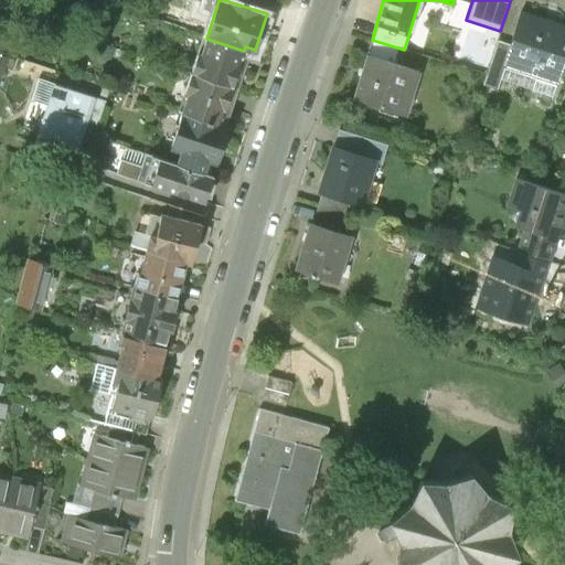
[(564,28),(522,14),(511,46),(504,65),(554,83),(564,51),(564,28)]
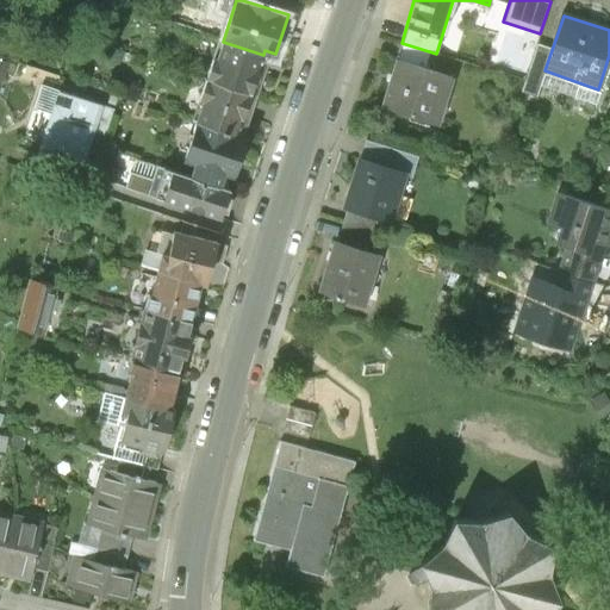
[(250,94),(263,55),(223,42),(210,81),(250,94)]
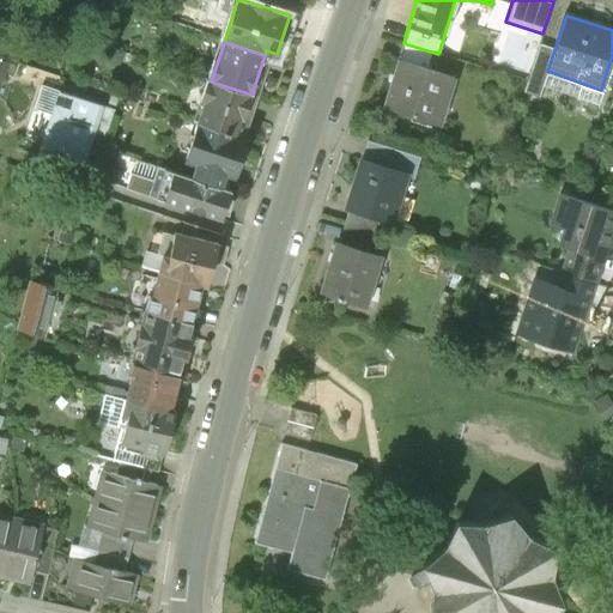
[(425,70),(431,52),(404,43),(398,60),(425,70)]
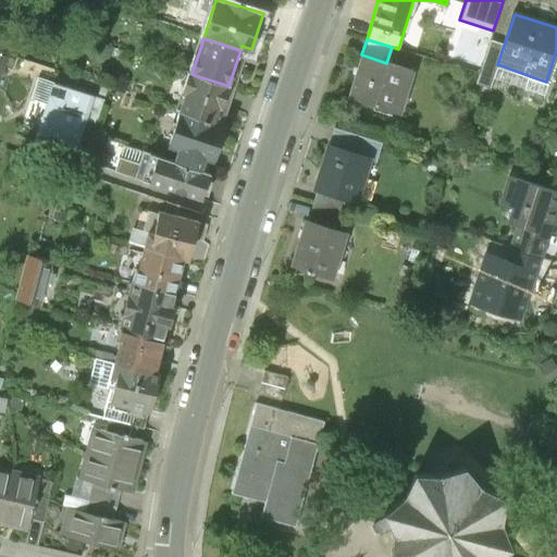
[(490,89),(497,64),(504,46),(490,40),(474,85),(490,89)]
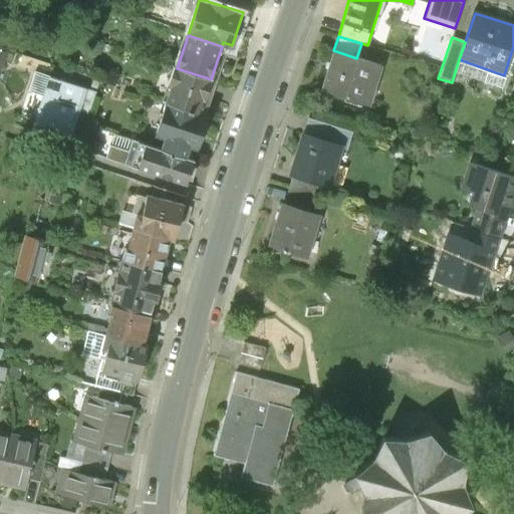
[(379,65),(356,58),(333,50),(320,90),(367,105),(379,65)]
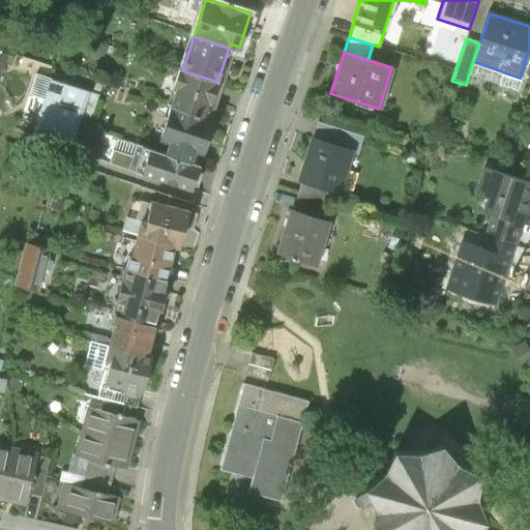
[(205,118),(217,82),(182,70),(171,108),(205,118)]
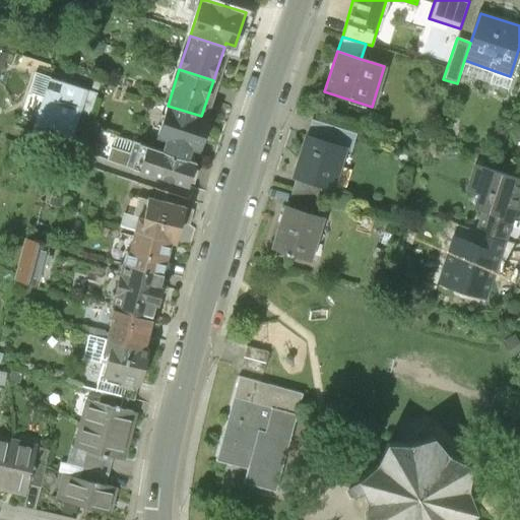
[(68,141),(77,113),(85,89),(35,72),(27,92),(44,98),(34,129),(68,141)]
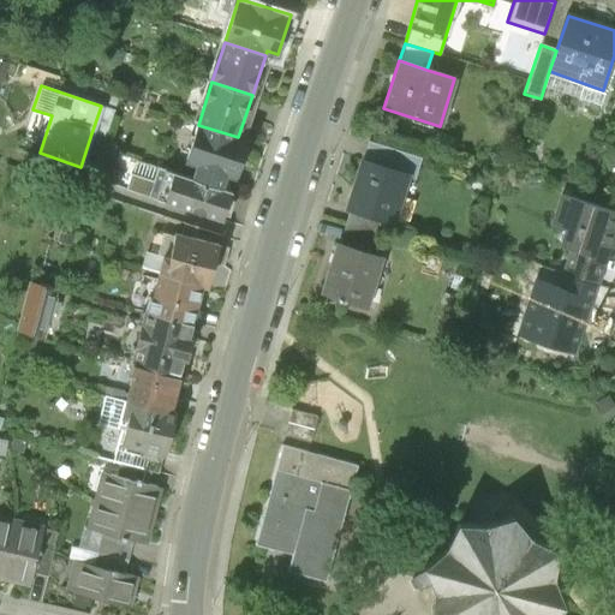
[(114,111),(101,106),(91,133),(106,137),(114,111)]
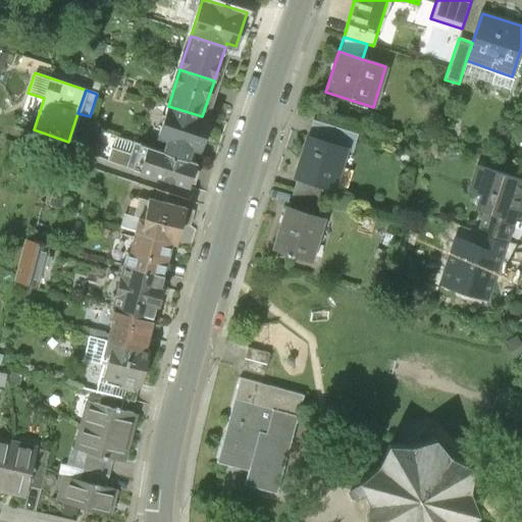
[(211,119),(202,116),(168,106),(157,139),(166,142),(163,152),(189,160),(192,149),(200,152),(211,119)]
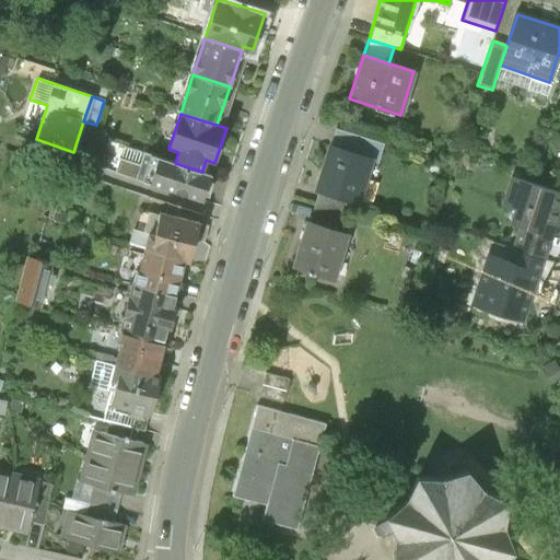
[(335,130),(329,148),(369,160),(376,162),(382,144),(335,130)]
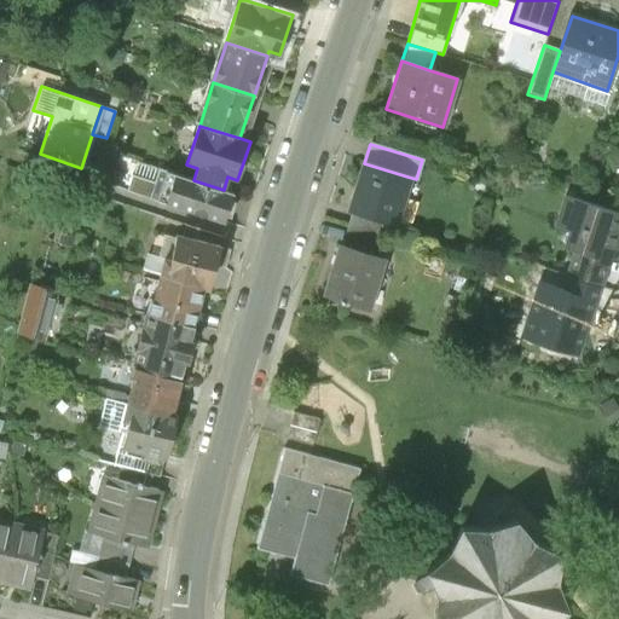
[(364,163),(348,212),(352,213),(381,223),(392,226),(408,177),(364,163)]
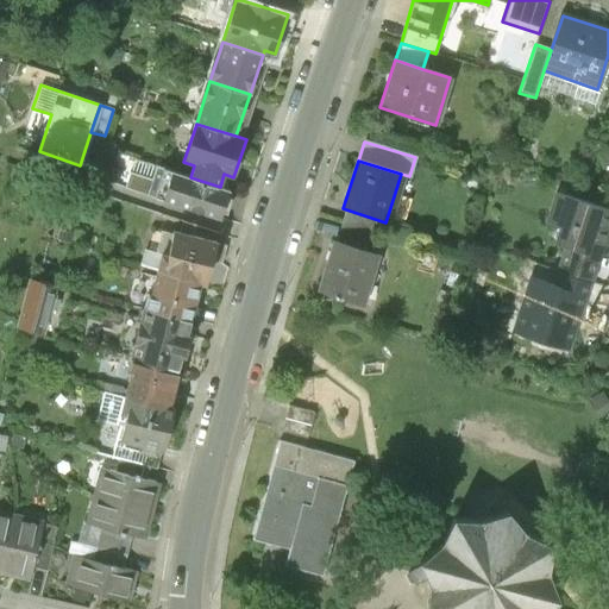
[(228,189),(220,187),(190,177),(156,167),(152,180),(130,171),(124,188),(219,219),(221,212),(226,214),(232,198),(226,196),(228,189)]
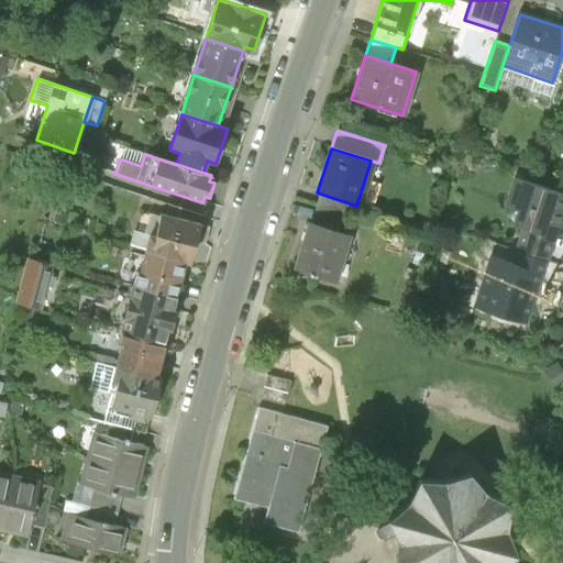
[(520,228),(514,251),(547,262),(562,211),(562,196),(514,180),(505,207),(517,210),(512,224),(520,228)]
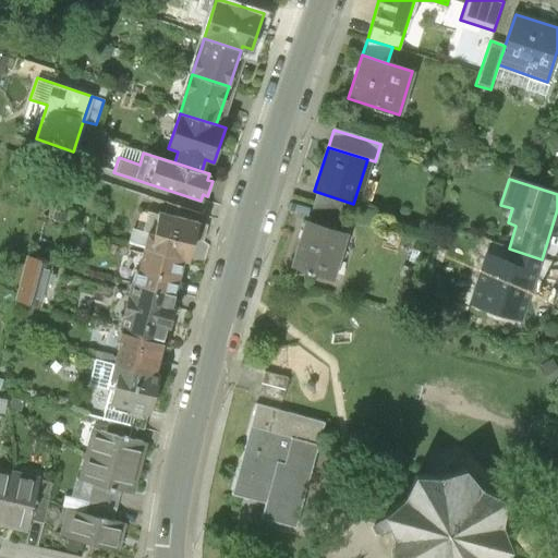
[(334,231),(343,201),(317,192),(307,222),(334,231)]
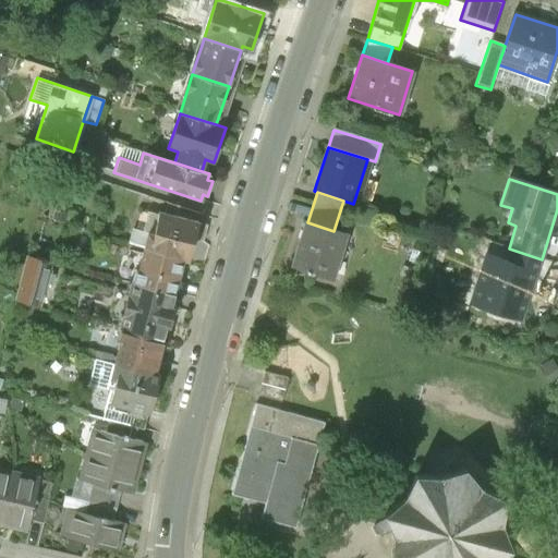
[(167,204),(164,215),(177,218),(179,207),(167,204)]
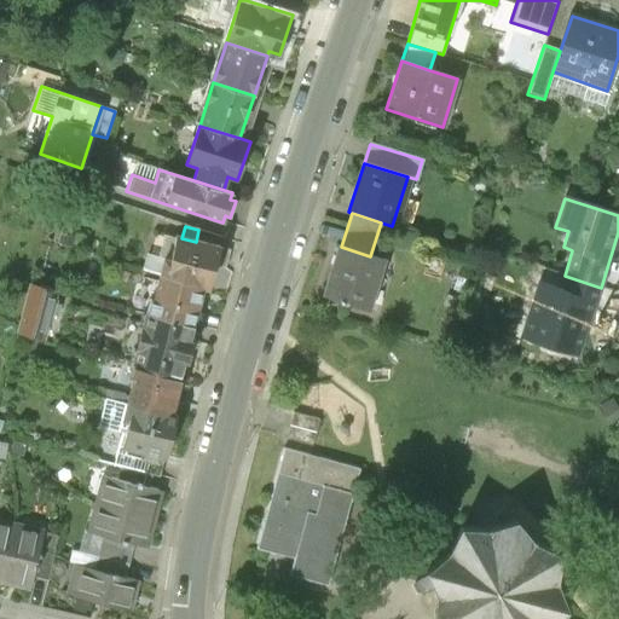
[(73,237),(61,233),(58,244),(70,248),(73,237)]
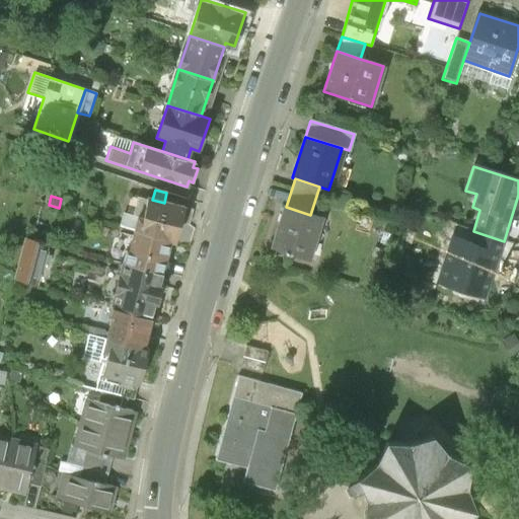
[(135,217),(132,231),(168,241),(173,242),(178,223),(182,208),(164,203),(152,200),(147,199),(142,218),(135,217)]
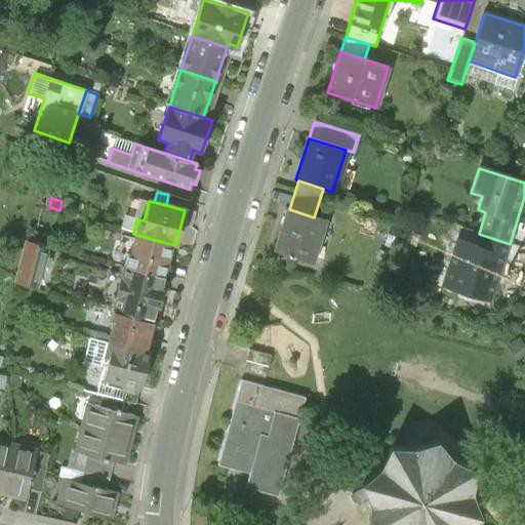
[(287,209),(274,251),(311,264),(324,220),(314,217),(289,209),(287,209)]
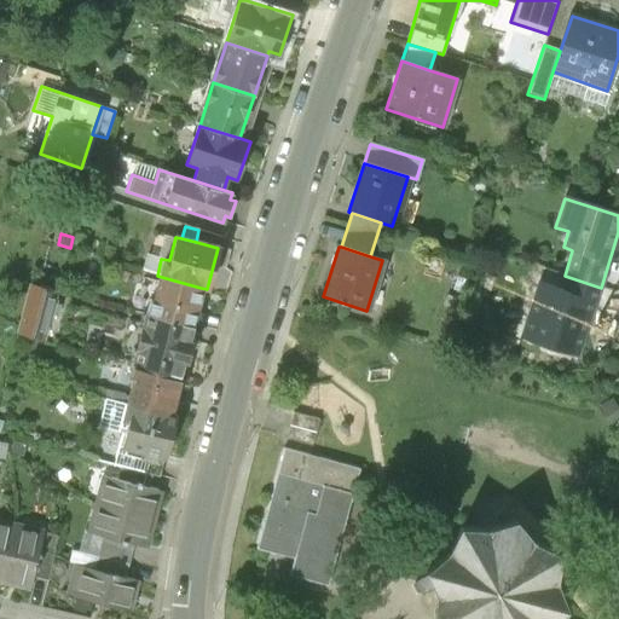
[(230,250),(218,248),(213,266),(225,270),(230,250)]
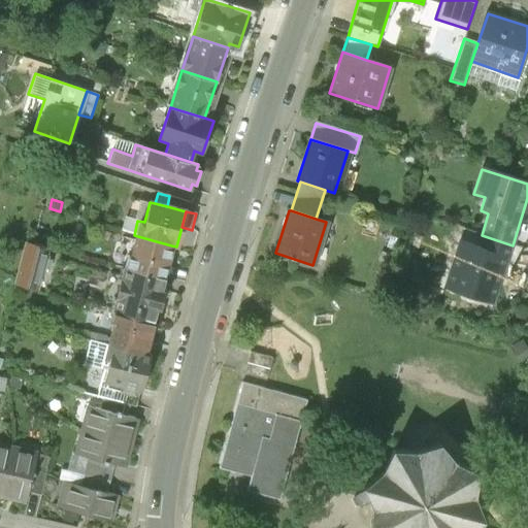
[(162,279),(171,245),(134,235),(125,270),(162,279)]
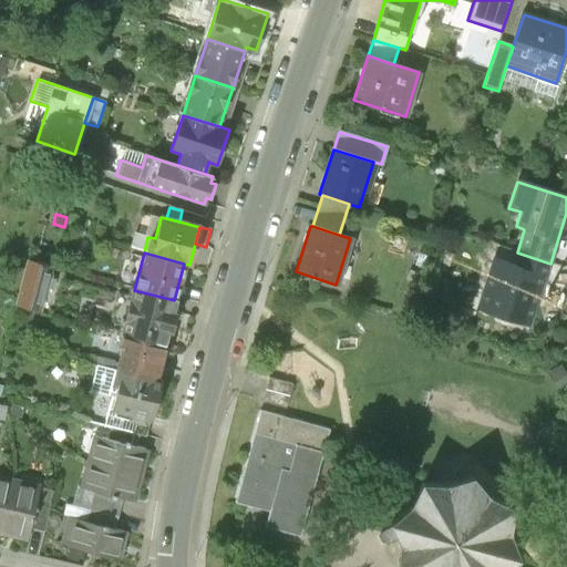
[(531,326),(550,264),(517,253),(513,266),(492,259),(476,308),(531,326)]
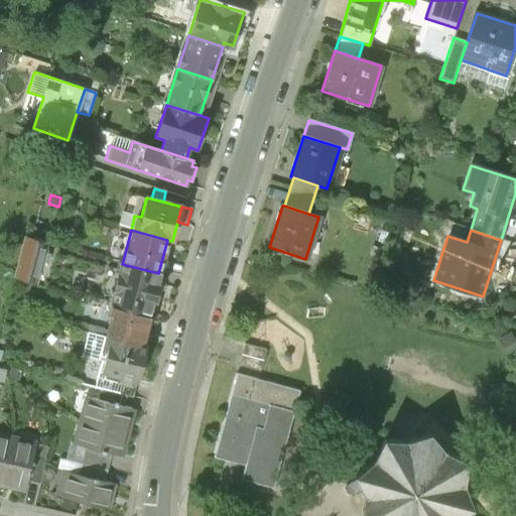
[(46,244),(23,237),(12,278),(35,284),(46,244)]
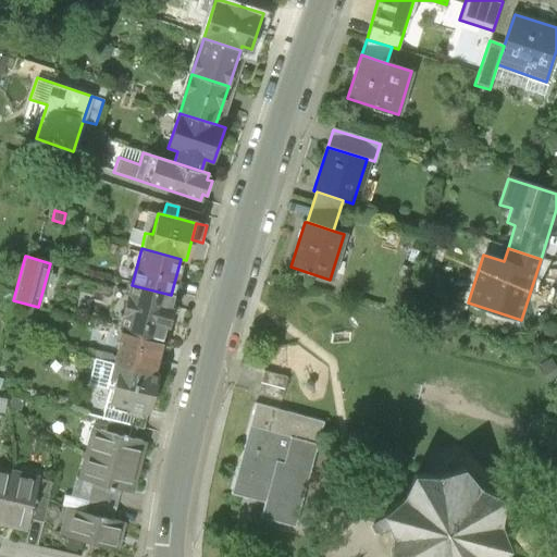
[(132,285),(119,333),(160,344),(164,326),(168,327),(172,310),(168,309),(171,295),(132,285)]
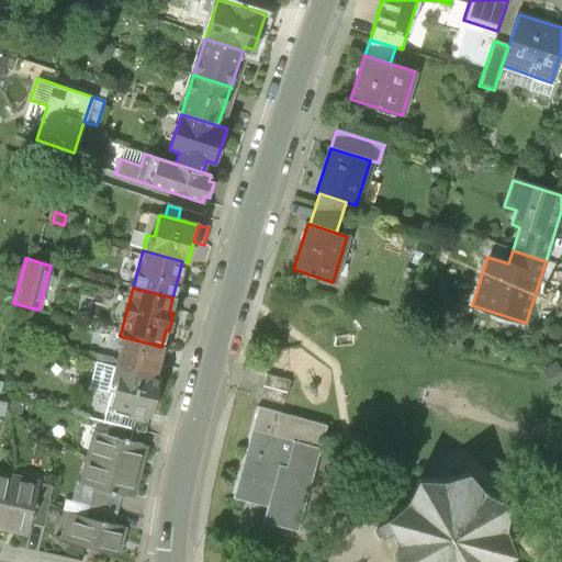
[(153,379),(161,347),(120,336),(117,344),(121,345),(114,368),(153,379)]
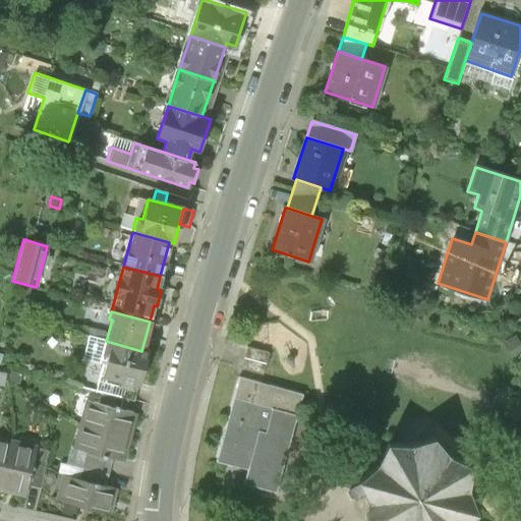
[(148,352),(141,351),(106,341),(102,356),(106,357),(101,380),(137,389),(148,352)]
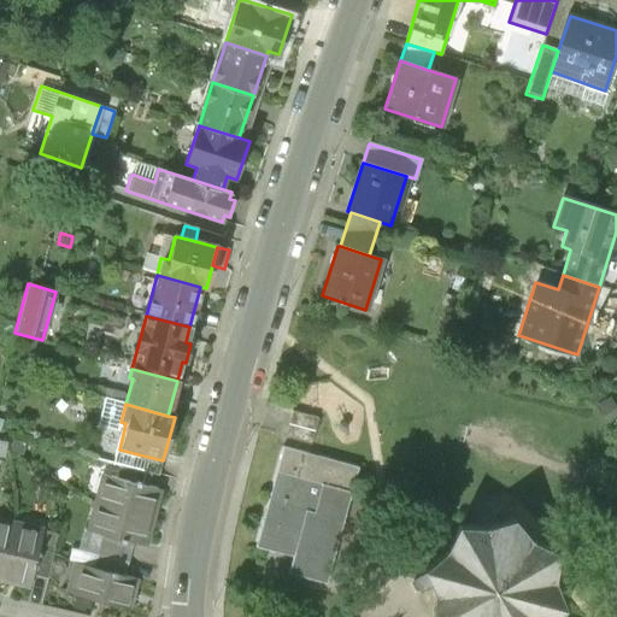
[(317,418),(292,412),(285,438),(310,445),(317,418)]
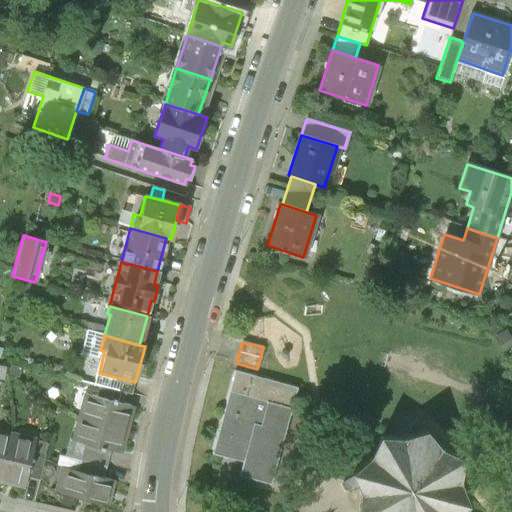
[(234,371),(211,455),(243,464),(239,477),(270,486),(296,388),(234,371)]
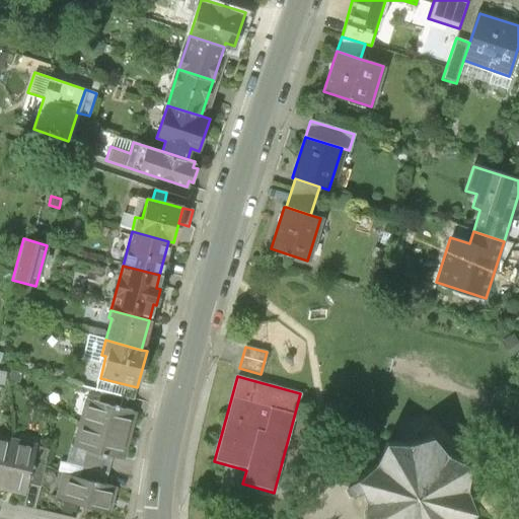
[(100,378),(93,402),(125,411),(128,399),(134,400),(137,387),(100,378)]
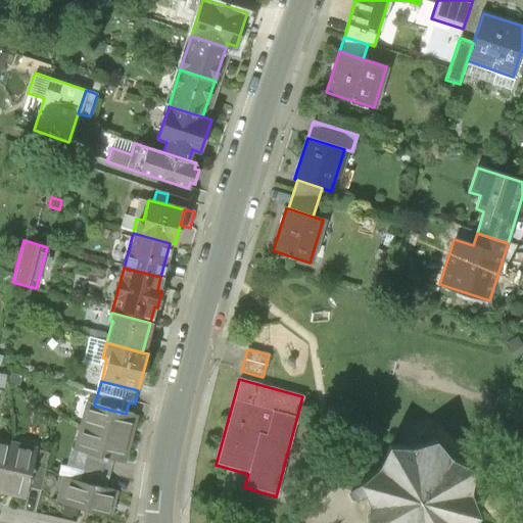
[(88,403),(82,427),(131,440),(137,417),(126,414),(94,406),(88,403)]
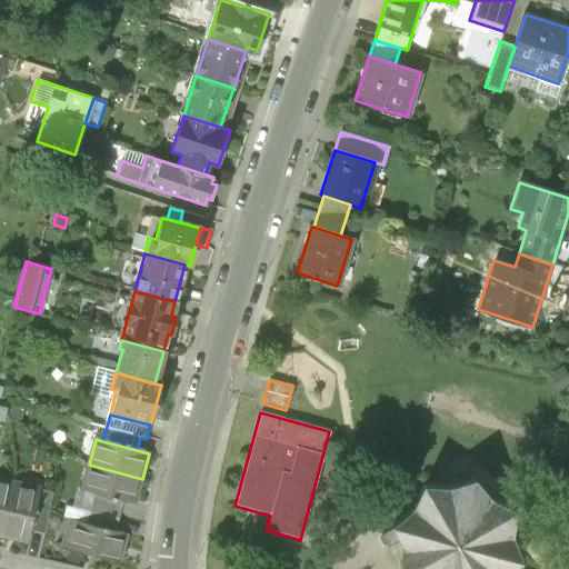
[(136,503),(142,479),(89,465),(82,489),(97,493),(123,500),(136,503)]
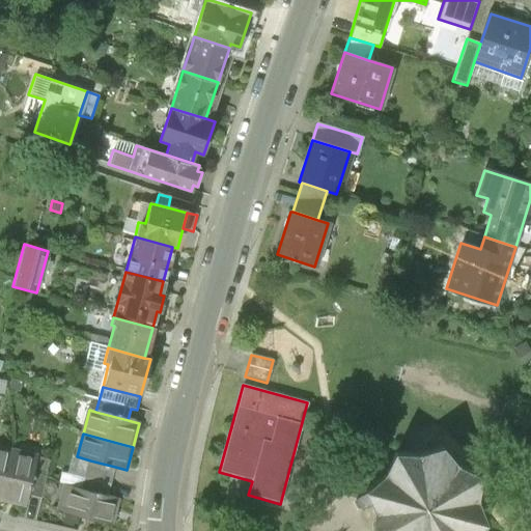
[(0,499),(2,500),(14,452),(0,449),(0,499)]
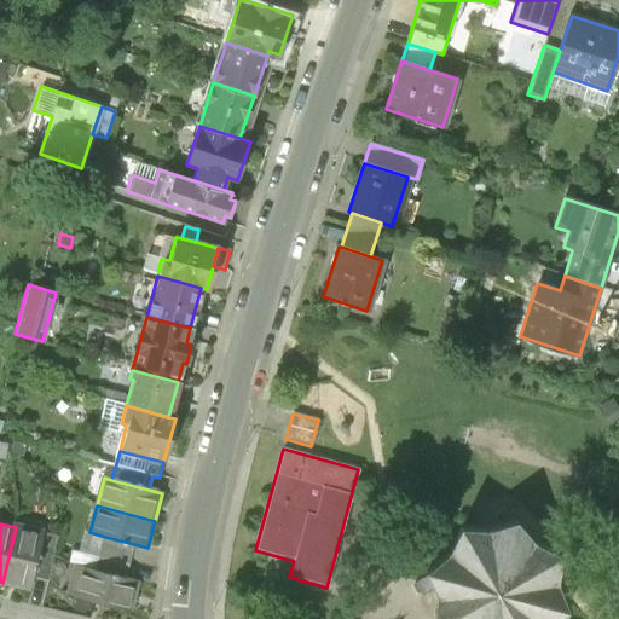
[(554,586),(559,560),(532,548),(513,526),(487,534),(457,532),(447,557),(424,577),(437,601),(433,618),(559,618),(563,615),(554,586)]
